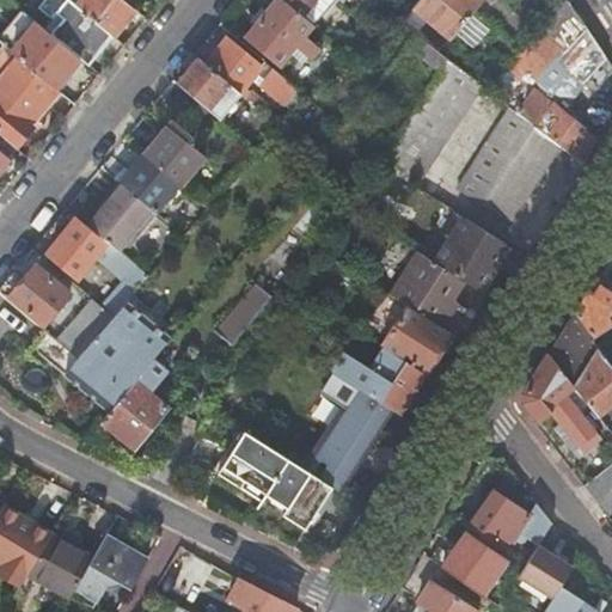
[(51,20),(43,29),(79,60),(87,67),(99,51),(111,37),(75,6),(68,0),(43,0),(37,7),(51,20)]
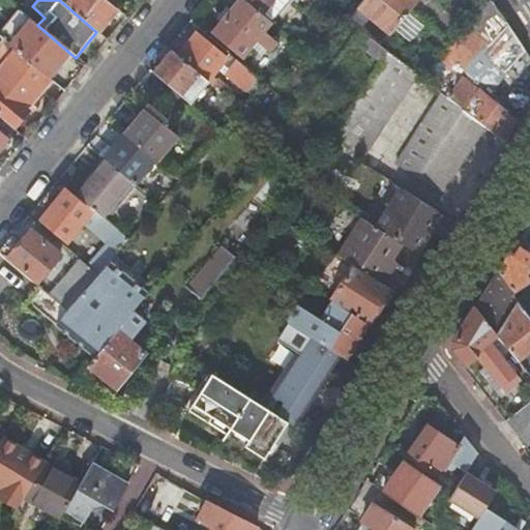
[(70,0),(65,5),(96,32),(107,21),(117,8),(106,0),(70,0)]
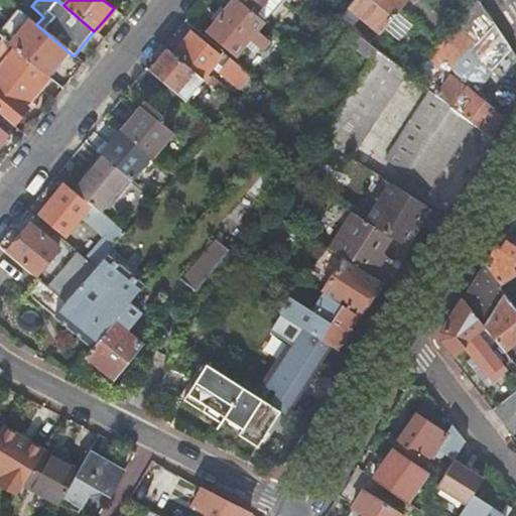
[(255,30),(263,21),(253,13),(244,5),(237,0),(235,0),(226,12),(216,24),(207,34),(233,56),(248,39),(259,49),(266,40),(255,30)]
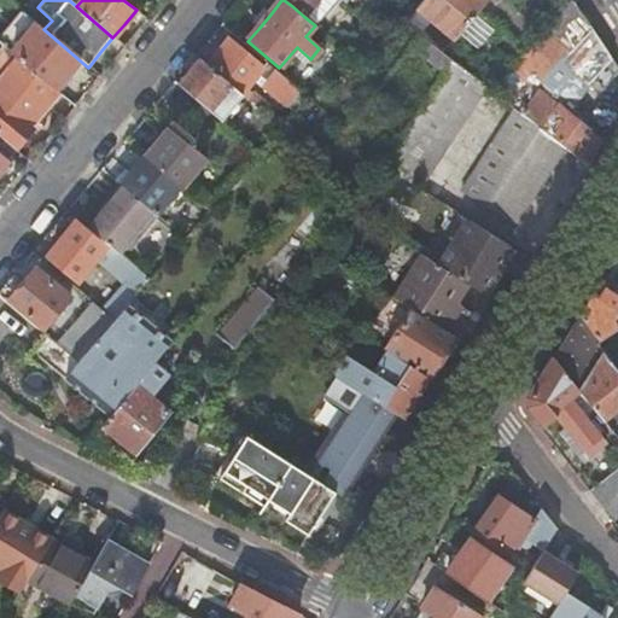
[(289,0),(293,4),(292,6),(303,16),(314,3),(316,0),(289,0)]
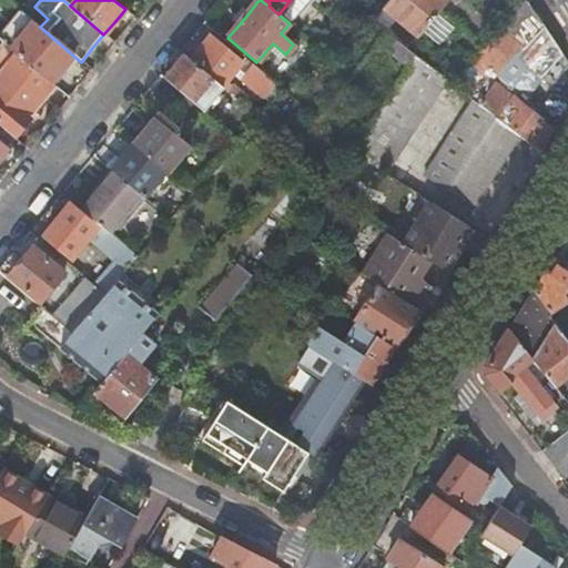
[(288,2),(279,14),(290,23),(308,0),(291,0),(288,2)]
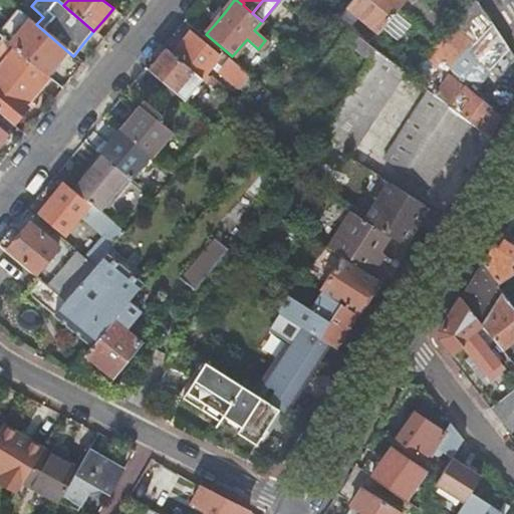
[(404,2),(401,0),(351,0),(346,7),(359,18),(372,29),(376,32),(378,34),(381,29),(395,13),(404,2)]
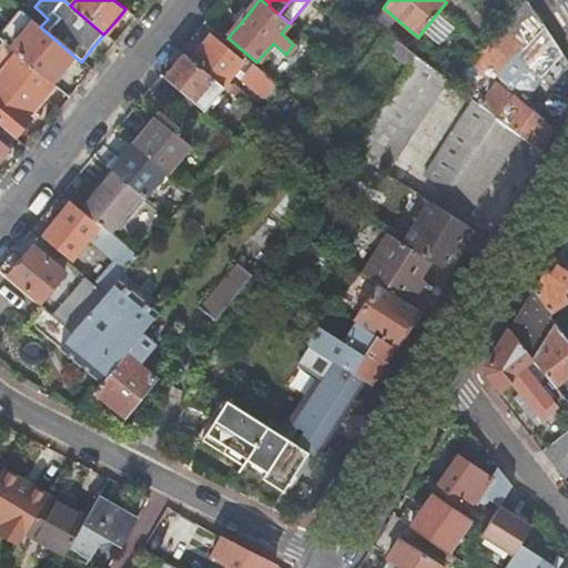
[(397,20),(383,8),(381,10),(372,21),(386,33),(397,20)]
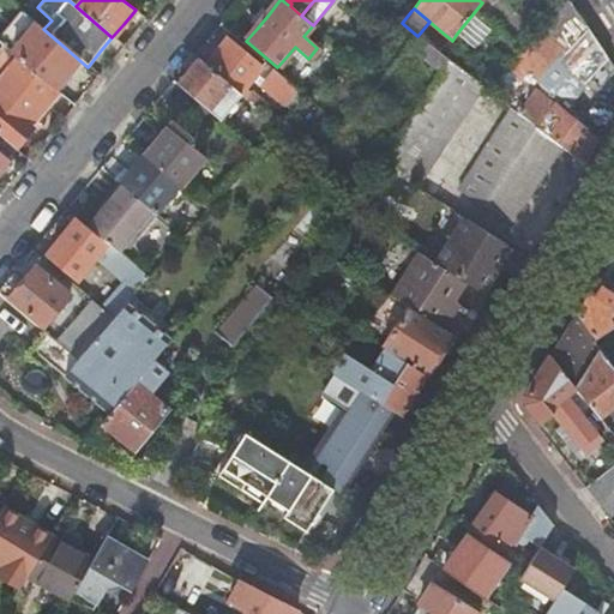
[(251,24),(257,29),(269,14),(262,10),(251,24)]
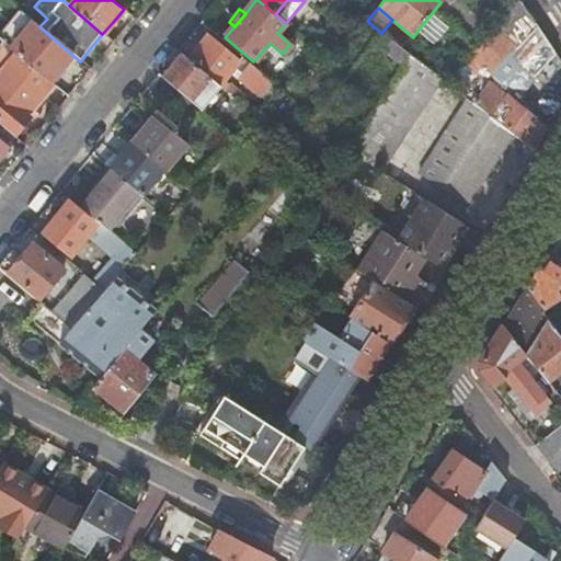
[(22,12),(0,37),(0,38),(4,43),(50,81),(61,68),(72,55),(39,26),(22,12)]
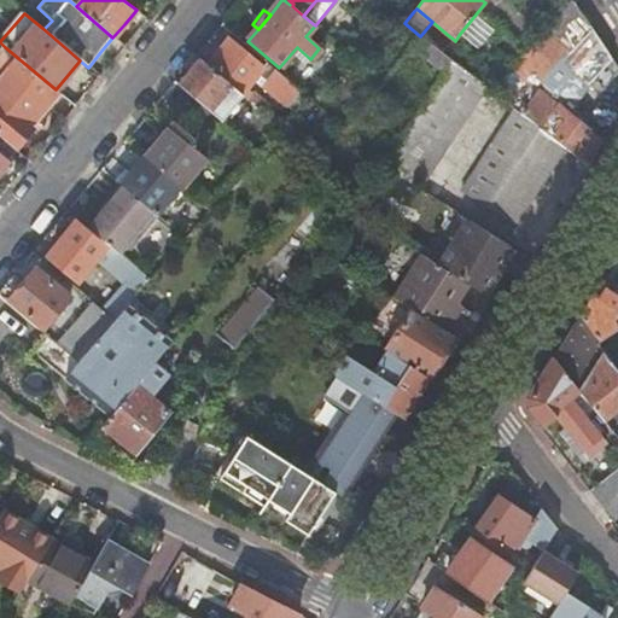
[(493,31),(474,16),(459,35),(477,51),(493,31)]
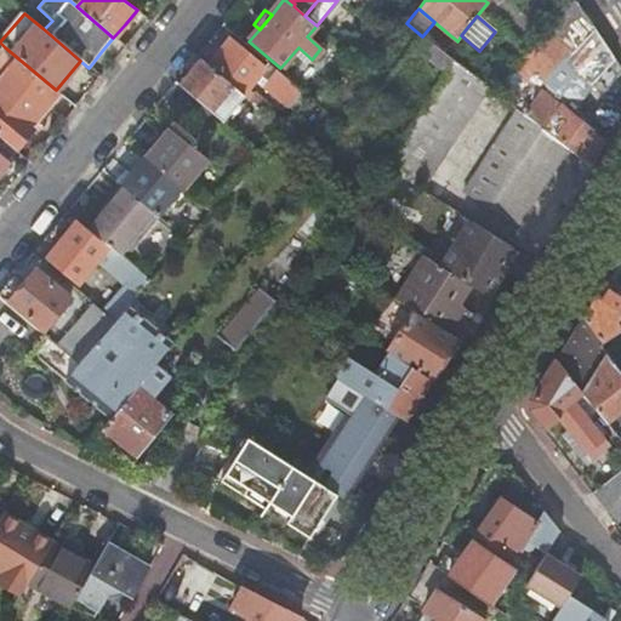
[(457,41),(455,39),(451,44),(443,52),(445,55),(457,41)]
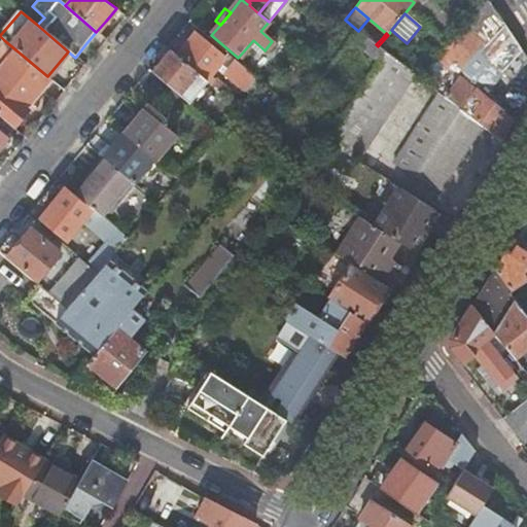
[(185,45),(176,57),(197,73),(227,98),(231,94),(210,76),(216,68),(223,59),(194,34),(185,45)]
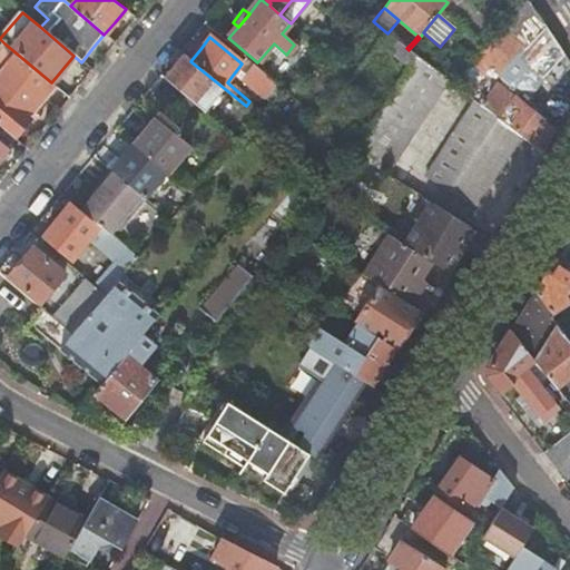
[(51,82),(5,43),(0,48),(0,69),(3,72),(0,75),(0,123),(17,137),(30,119),(26,116),(33,106),(41,97),(40,96),(51,82)]
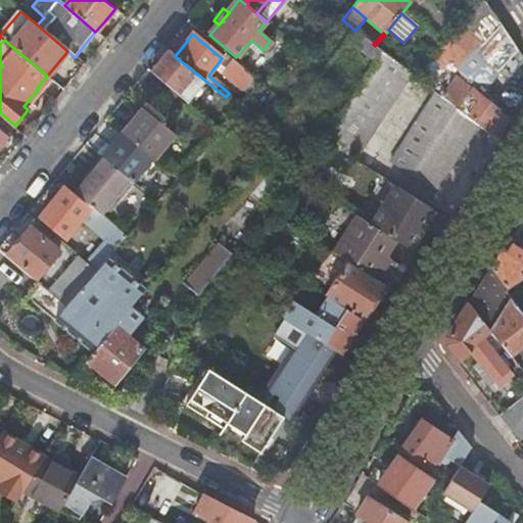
[(160,62),(151,74),(177,94),(195,73),(175,56),(170,52),(160,62)]
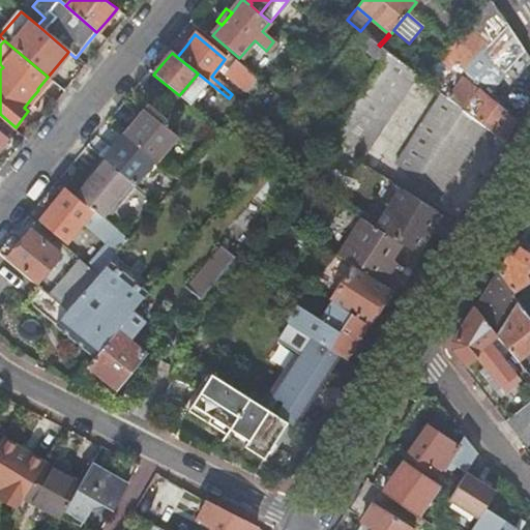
[(224,74),(235,61),(228,55),(225,59),(217,68),(224,74)]
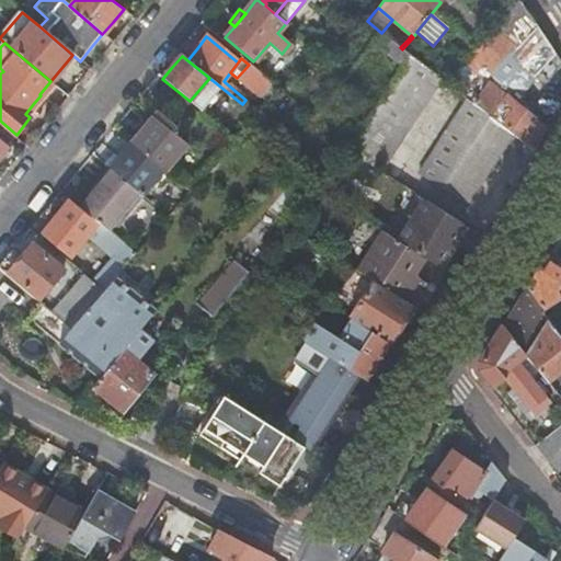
[(265,102),(277,88),(249,65),(237,78),(264,101),(265,102)]
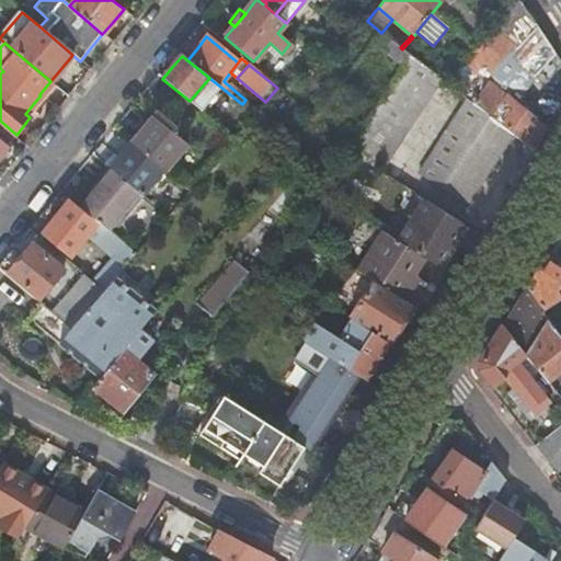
[(421,65),(350,152),(355,157),(381,173),(387,162),(441,80),(421,65)]
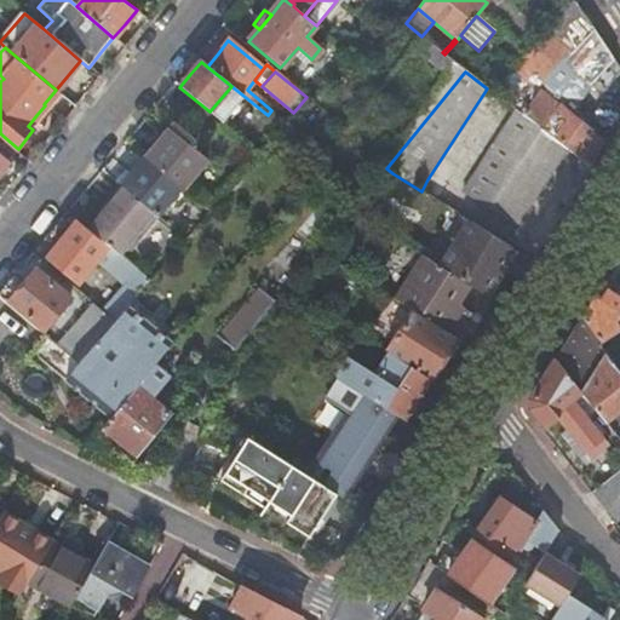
[(522,116),(517,113),(464,195),(516,229),(567,151),(522,116)]
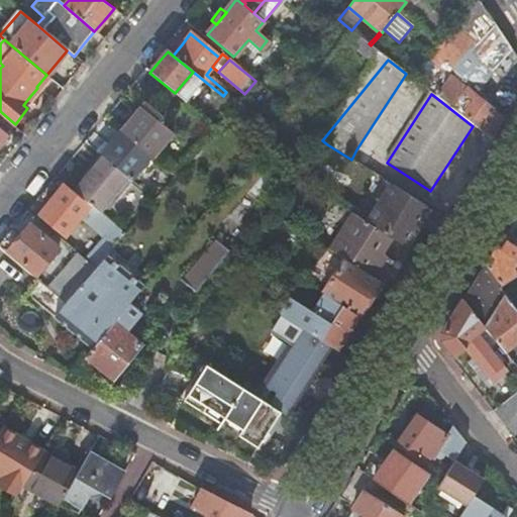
[(142,108),(121,132),(151,158),(153,159),(174,134),(160,123),(164,118),(146,104),(142,108)]
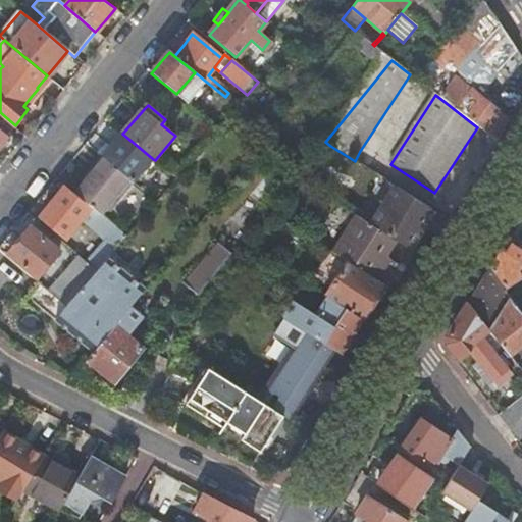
[(111,145),(101,157),(105,160),(133,183),(153,159),(122,134),(121,133),(111,145)]
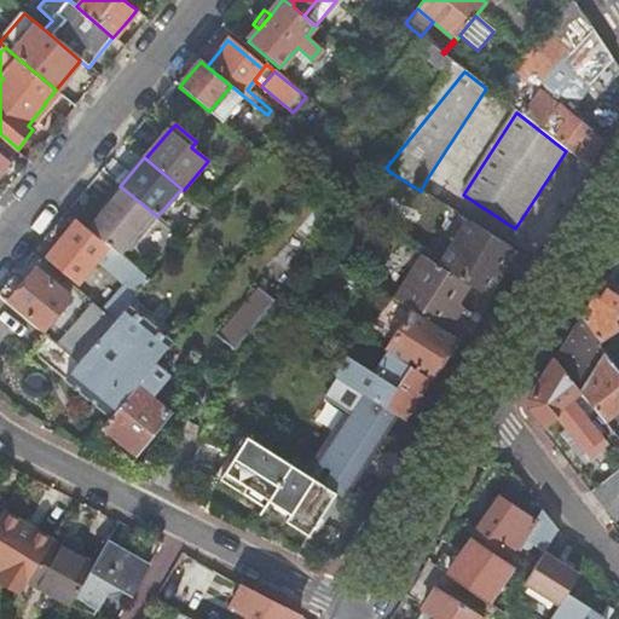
[(108,210),(91,231),(108,246),(117,254),(122,249),(125,252),(131,250),(157,217),(125,190),(108,210)]
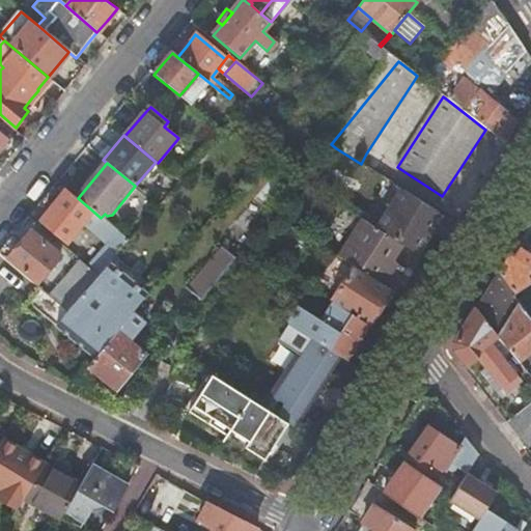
[(427,233),(440,214),(404,191),(380,231),(401,245),(415,254),(427,233)]
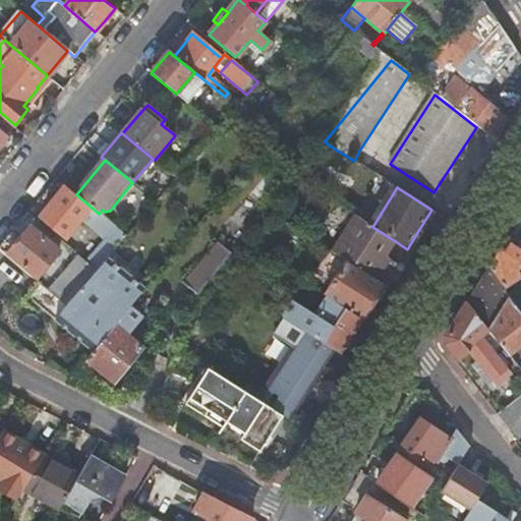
[(99,214),(91,207),(89,210),(64,190),(55,201),(45,214),(48,216),(45,220),(62,236),(66,232),(69,235),(81,221),(107,242),(89,265),(97,272),(99,270),(111,254),(126,237),(104,218),(99,214)]
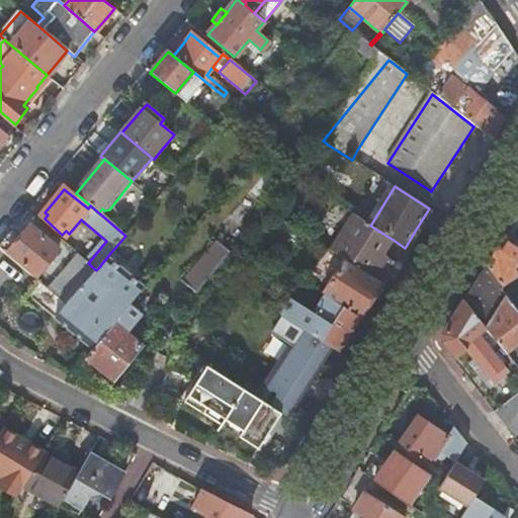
[(377,260),(392,239),(370,226),(355,216),(331,252),(345,261),(372,278),(377,271),(382,263),(377,260)]
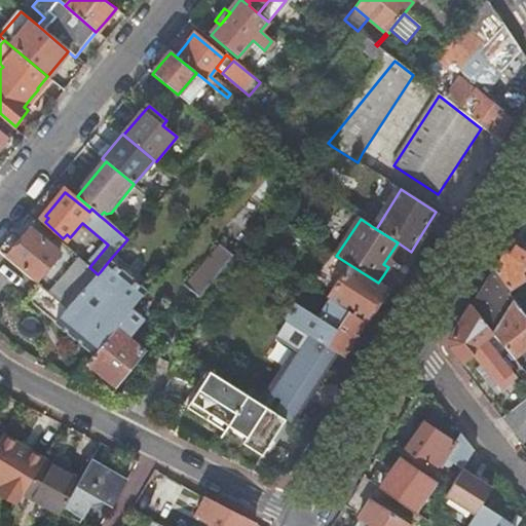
[(38,279),(59,254),(30,230),(20,242),(8,255),(38,279)]
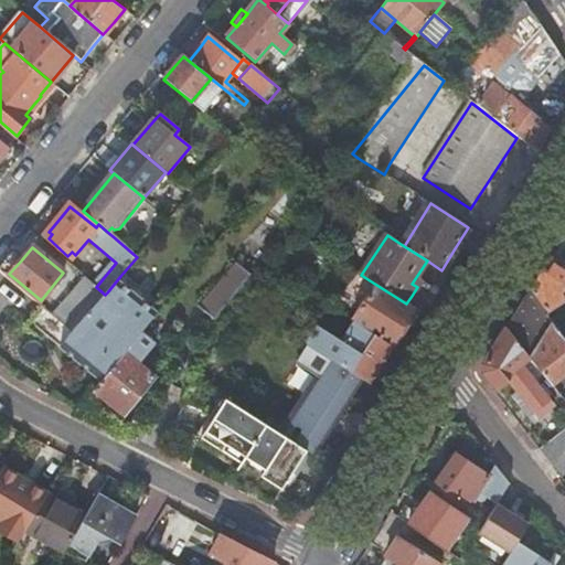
[(547,264),(530,292),(547,313),(564,301),(564,276),(553,268),(547,264)]
